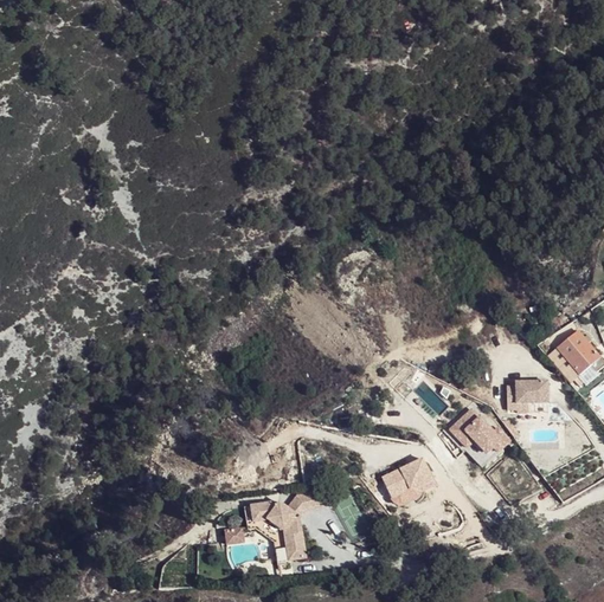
[(576,330),(566,338),(590,366),(591,364),(596,370),(603,363),(586,342),(590,338),(586,335),(582,338),(576,330)]
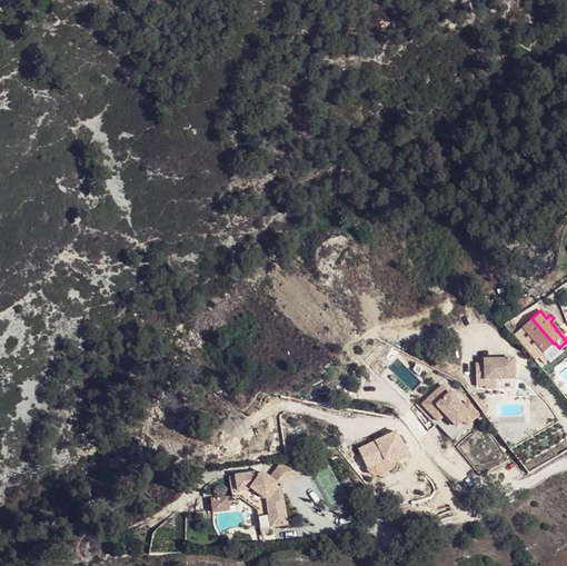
[(554,344),(531,318),(521,326),(544,353),(554,344)]
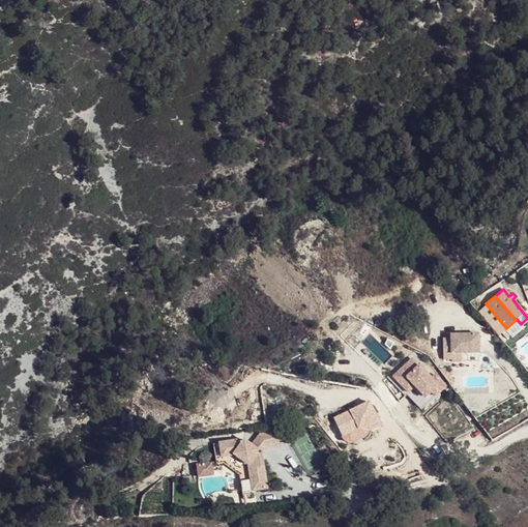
[(451,338),(441,338),(442,357),(451,357),(451,353),(479,351),(478,331),(450,333),(451,338)]
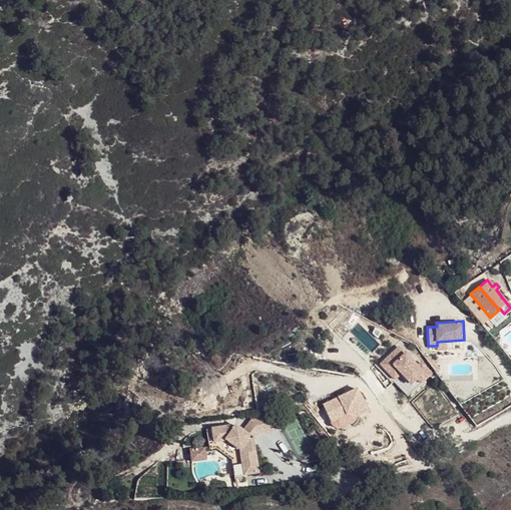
[(447,348),(447,341),(437,342),(437,346),(437,350),(447,348)]
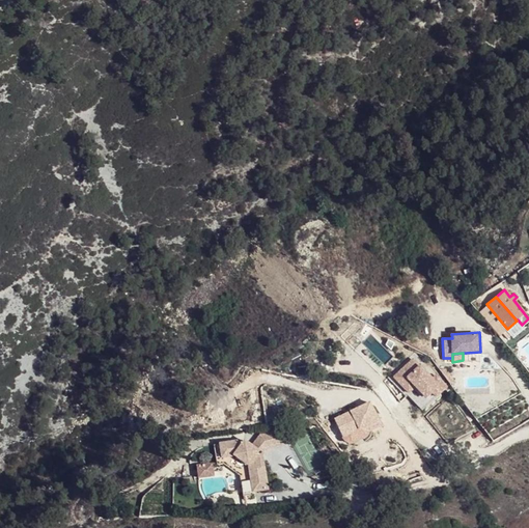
[(411,357),(391,373),(398,382),(406,377),(413,384),(423,395),(436,385),(411,357)]
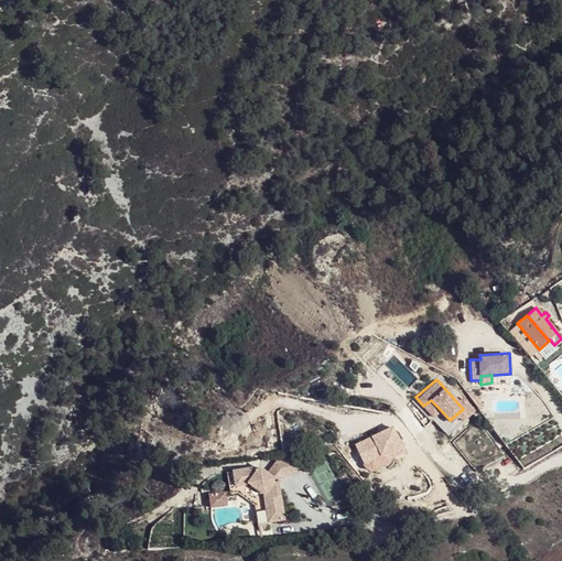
[(474,391),(466,391),(478,408),(483,405),(474,391)]
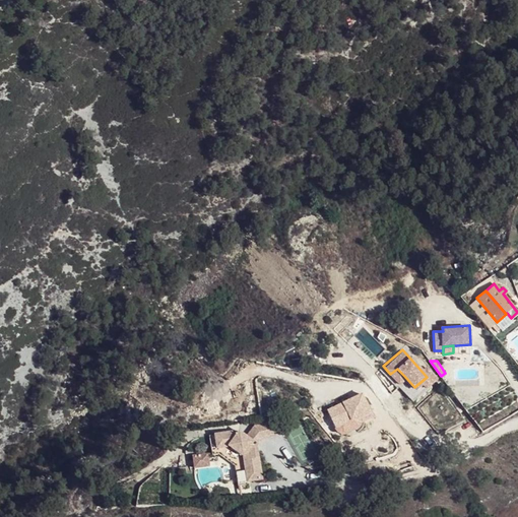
[(397,369),(390,374),(397,382),(404,376),(397,369)]
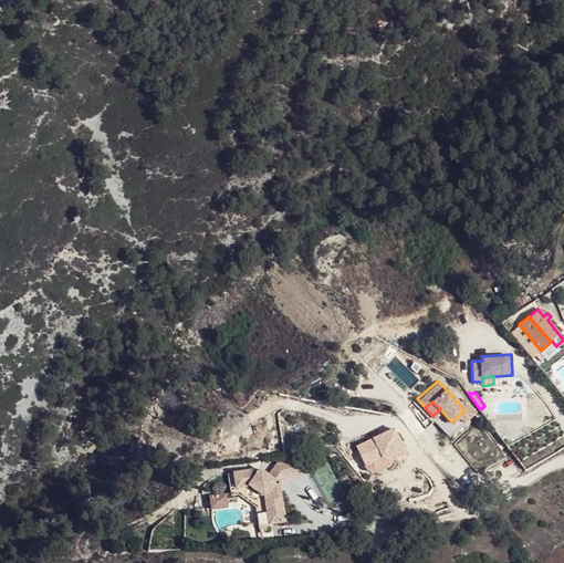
[(395,428),(358,447),(368,466),(404,447),(395,428)]
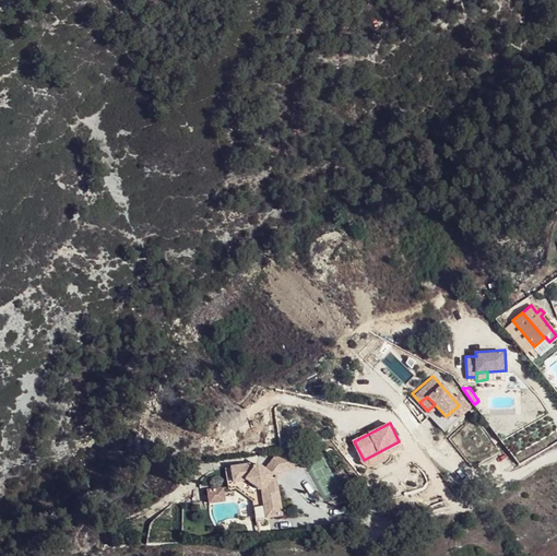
[(399,441),(364,460),(365,463),(369,464),(374,465),(380,462),(386,458),(388,456),(388,453),(402,447),(399,441)]
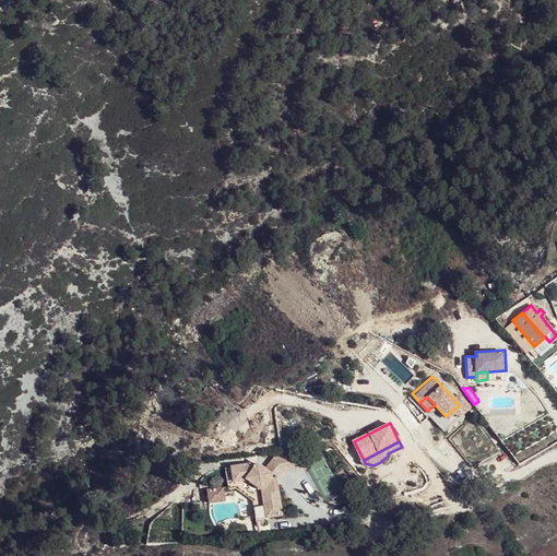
[(299,459),(292,447),(269,461),(275,473),(299,459)]
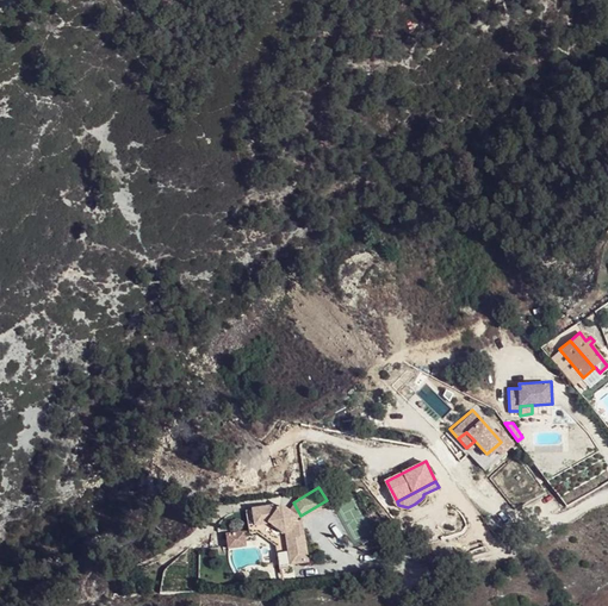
[(252,512),(254,529),(270,526),(286,538),(291,567),(309,564),(303,526),(297,523),(298,520),(281,508),(278,512),(272,507),(252,512)]
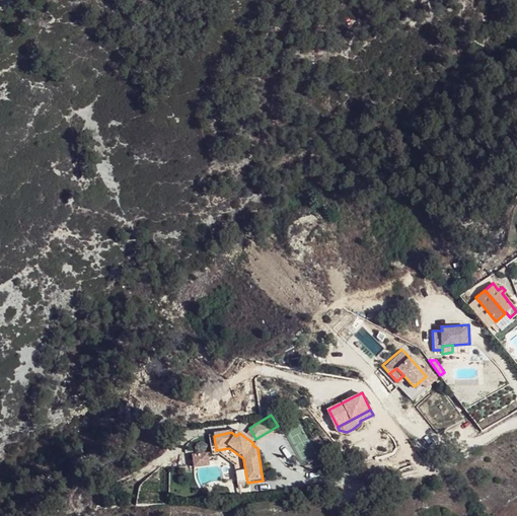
[(214,436),(208,437),(211,456),(218,456),(234,467),(238,488),(248,487),(247,483),(243,458),(229,448),(216,450),(214,436)]
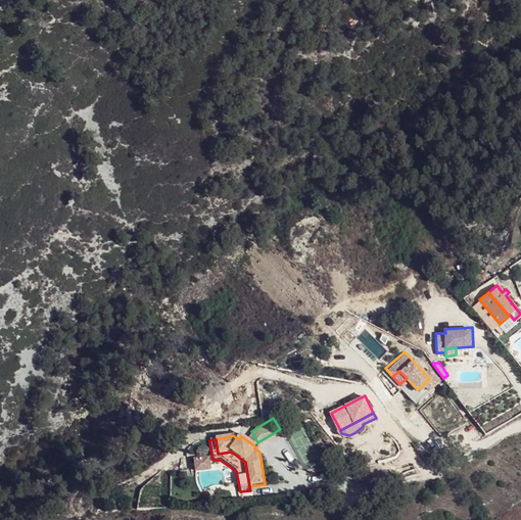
[(208,459),(194,461),(196,473),(210,471),(208,459)]
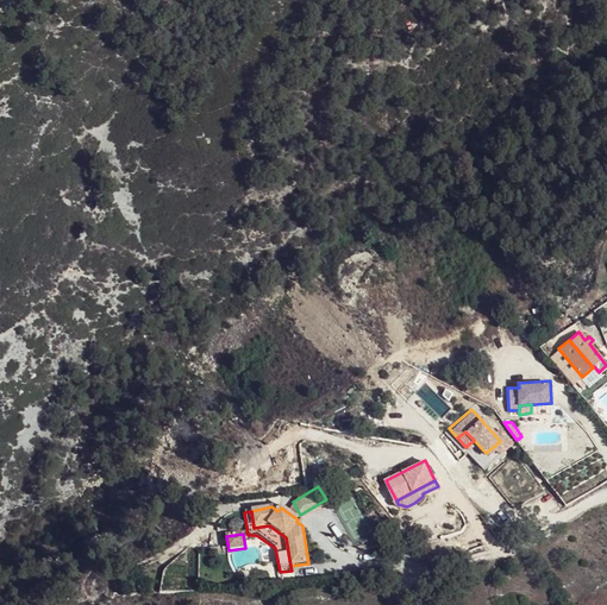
All buildings are outlined.
